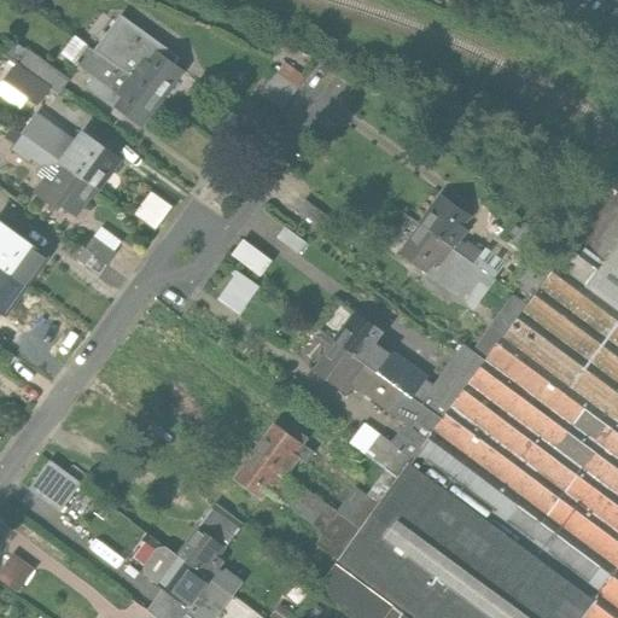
[(95,56),(132,81),(144,65),(149,69),(157,59),(174,71),(179,64),(120,22),(95,56)]
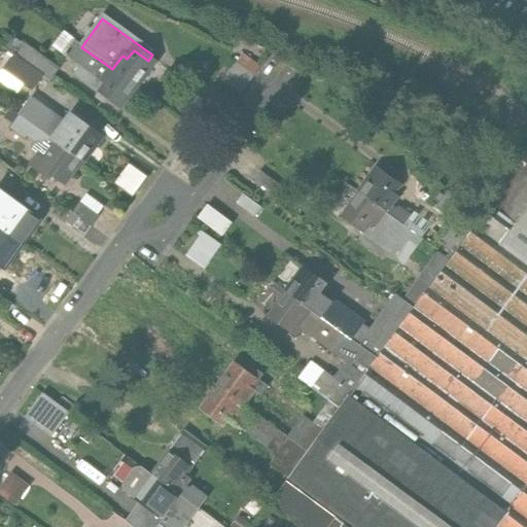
[(57,73),(95,101),(104,88),(101,85),(112,69),(81,47),(64,34),(51,50),(66,60),(57,73)]
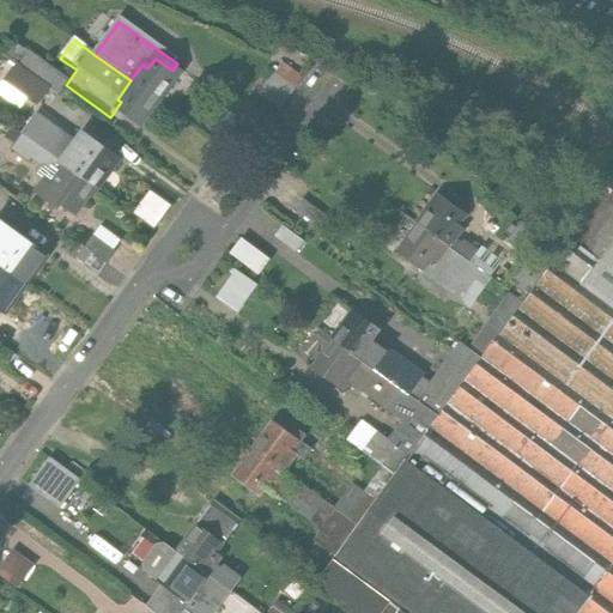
[(181,77),(173,71),(156,59),(147,68),(143,65),(131,80),(162,103),(181,77)]
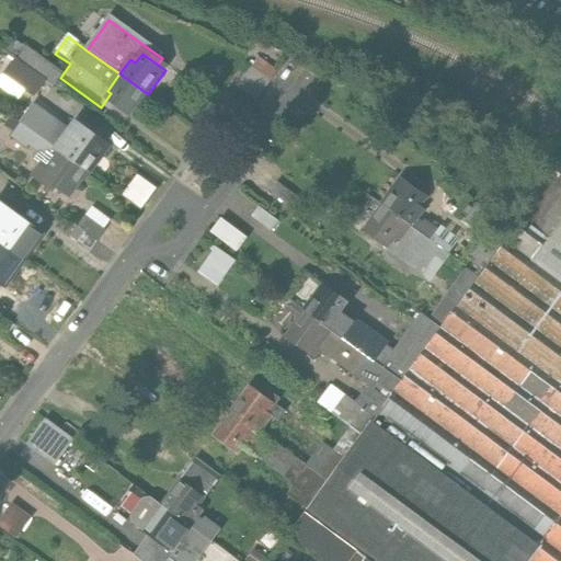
[(24,56),(18,65),(44,84),(49,89),(58,77),(34,60),(32,63),(24,56)]
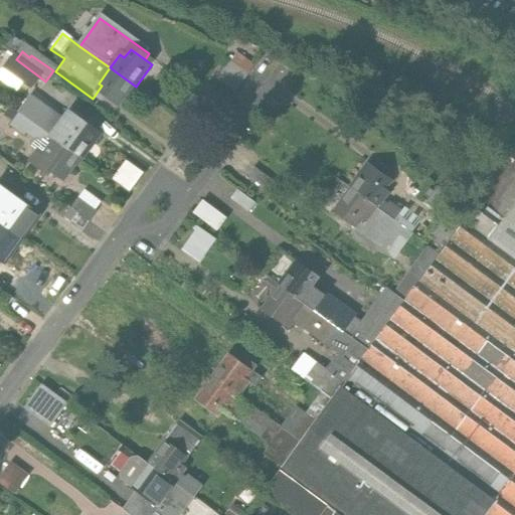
[(253,65),(237,53),(230,62),(247,74),(253,65)]
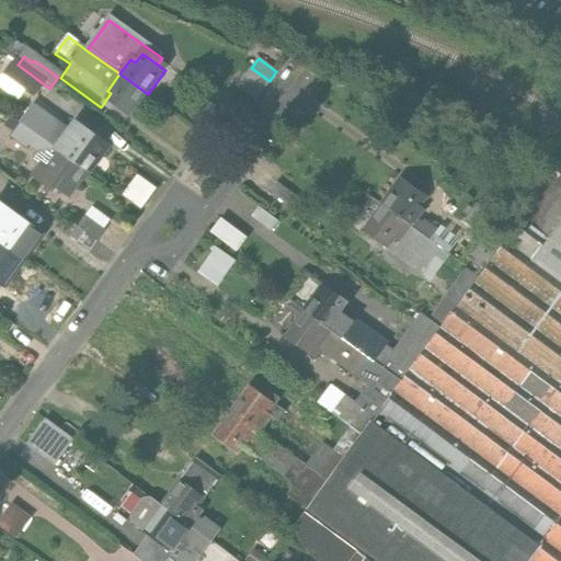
[(33,101),(44,84),(18,65),(12,61),(0,77),(0,89),(18,103),(24,94),(33,101)]
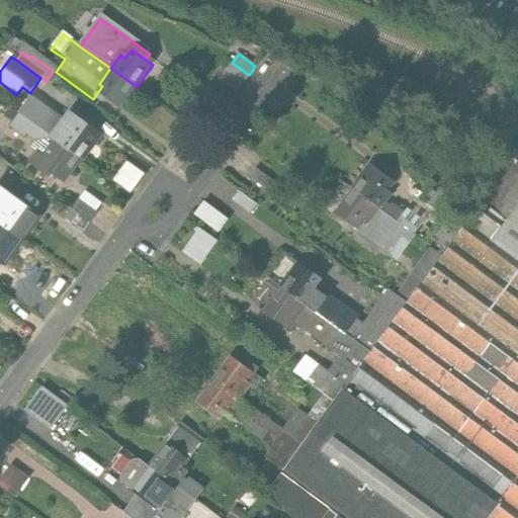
[(249,75),(231,62),(218,80),(236,93),(249,75)]
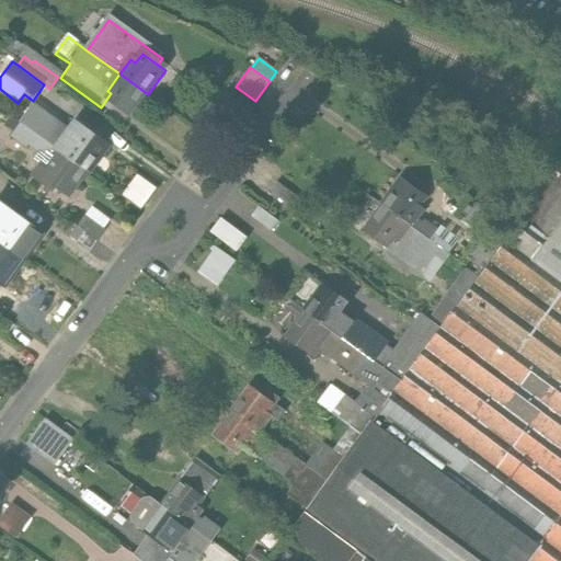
[(148,94),(119,73),(107,91),(111,93),(101,107),(96,113),(114,126),(121,117),(128,123),(148,94)]
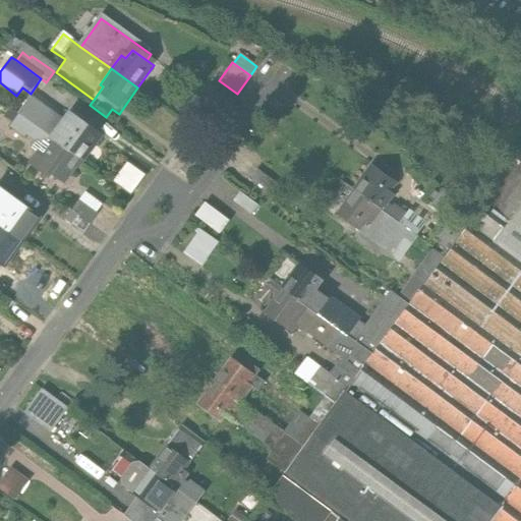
[(18,116),(53,142),(65,126),(32,100),(18,116)]
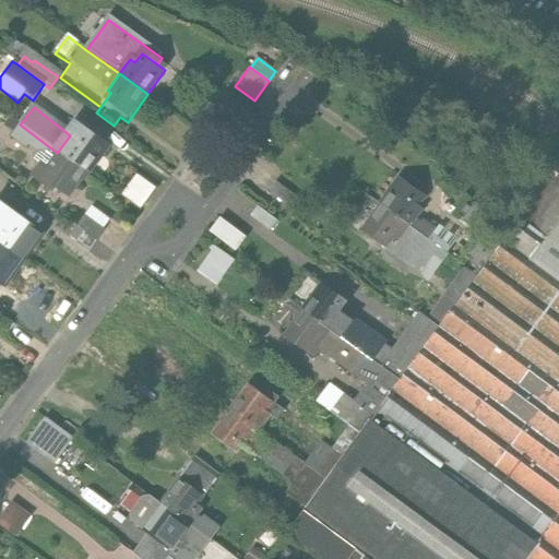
[(95,132),(81,121),(70,135),(57,153),(86,176),(105,151),(90,139),(95,132)]
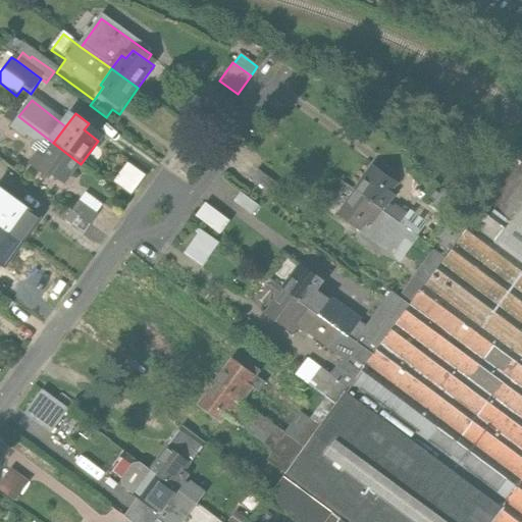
[(31,152),(37,157),(40,159),(53,143),(18,116),(10,128),(24,139),(25,137),(36,145),(31,152)]
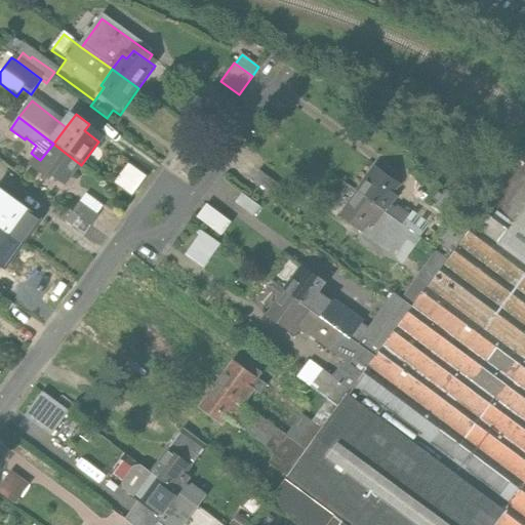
[(81,165),(53,144),(40,160),(37,158),(29,169),(48,185),(52,179),(64,189),(81,165)]
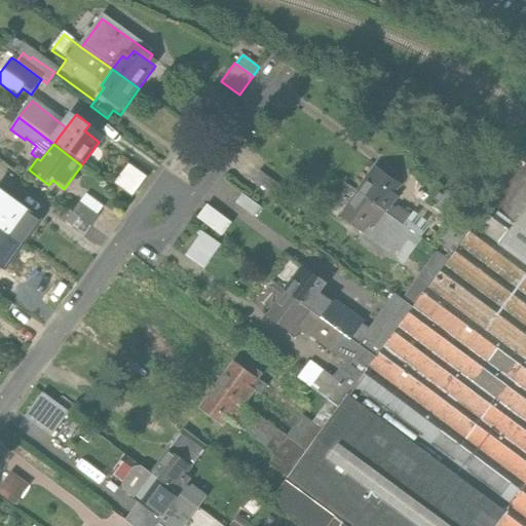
[(525,525),(525,264),(497,243),(525,204),(525,152),(482,213),(453,252),(448,259),(413,307),(377,355),(339,408),(308,450),(289,476),(265,508),(290,525),(525,525)]
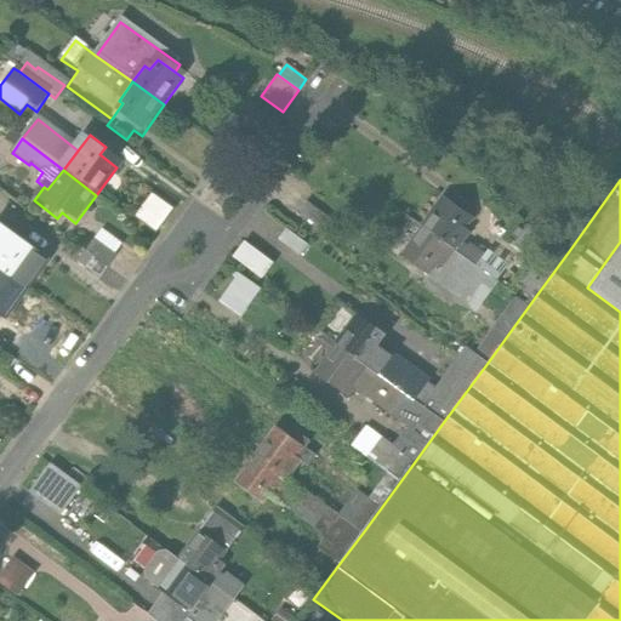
[(423,224),(454,248),(463,234),(468,228),(461,223),(468,215),(443,197),(423,224)]
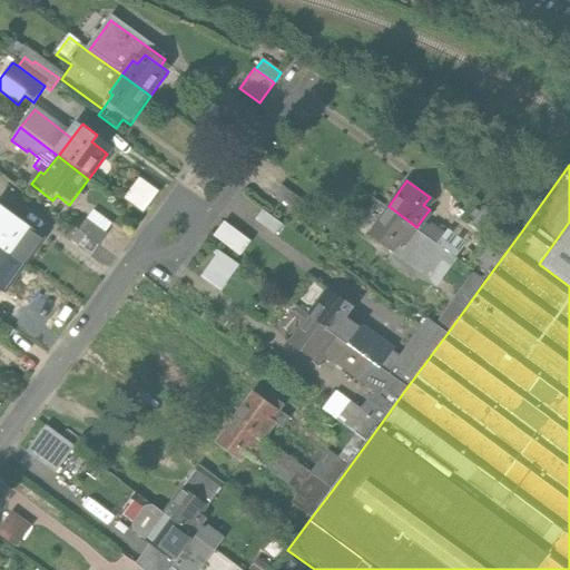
[(158,196),(138,182),(123,203),(143,217),(158,196)]
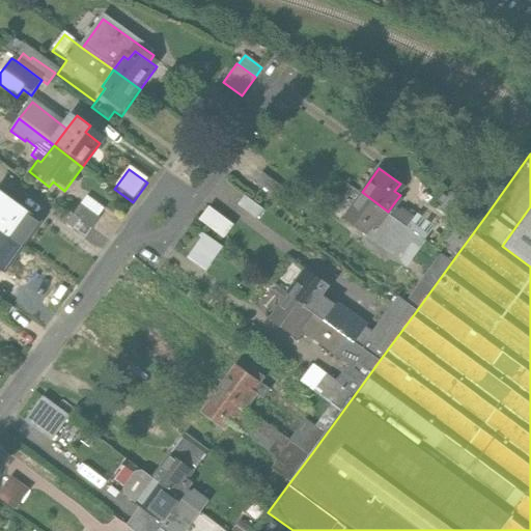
[(253,182),(272,196),(279,187),(260,172),(253,182)]
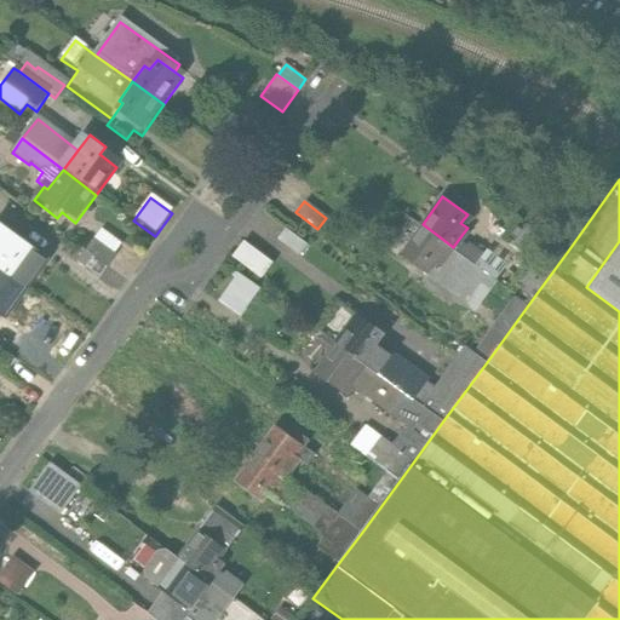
[(81,260),(105,275),(128,239),(104,223),(81,260)]
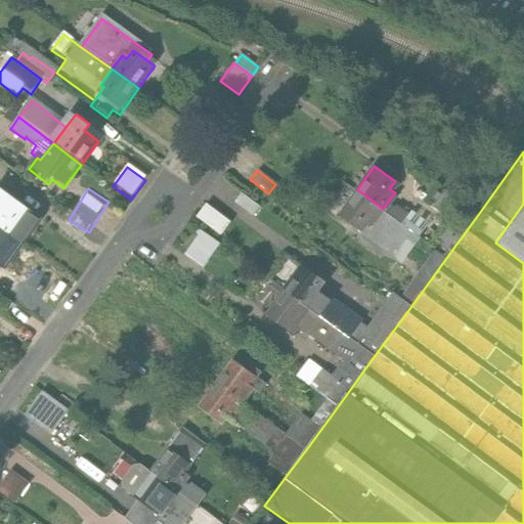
[(338,215),(359,230),(365,222),(370,225),(383,209),(357,189),(338,215)]
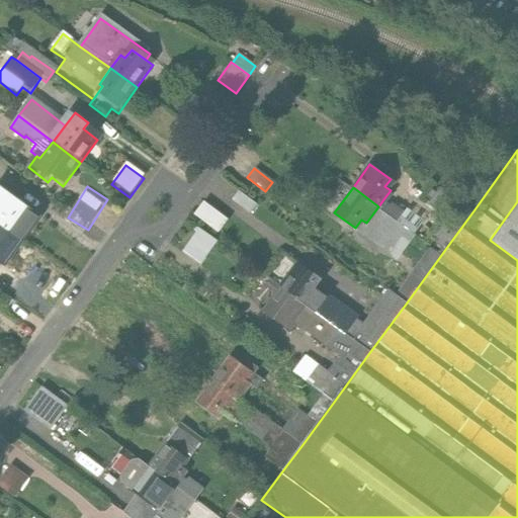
[(238,191),(231,200),(250,214),(256,205),(238,191)]
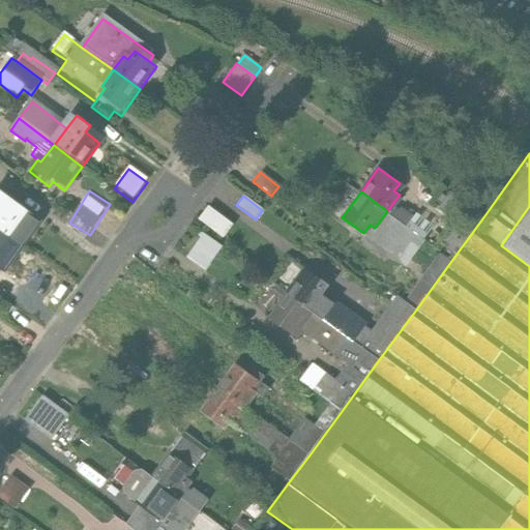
[(6,205),(0,212),(0,227),(22,243),(39,218),(15,200),(8,207),(6,205)]
